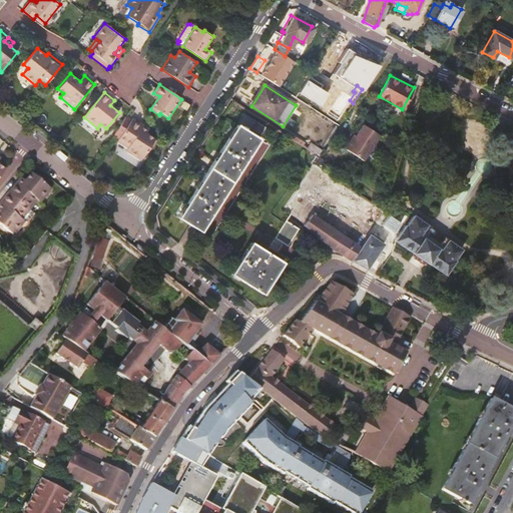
[(257,121),(243,113),(177,217),(199,231),(259,138),(249,132),(257,121)]
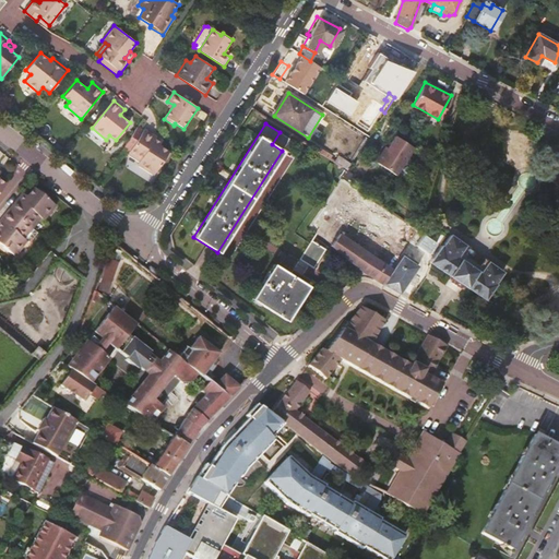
[(137,128),(123,147),(130,152),(130,153),(141,161),(139,164),(138,166),(153,177),(168,153),(159,147),(153,143),(156,138),(144,130),(143,132),(137,128)]
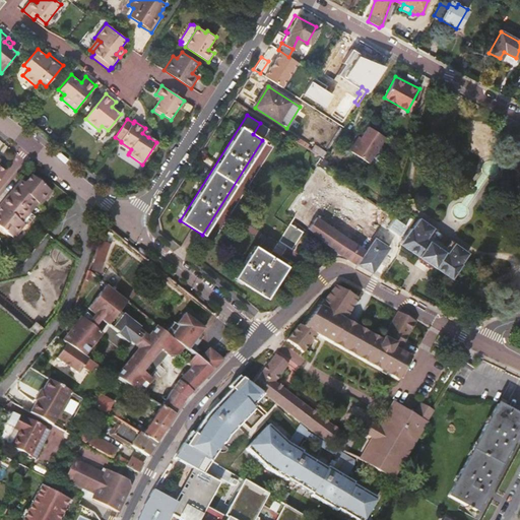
[(368,126),(360,137),(356,140),(353,141),(349,146),(350,150),(349,150),(367,161),(385,137),(368,126)]
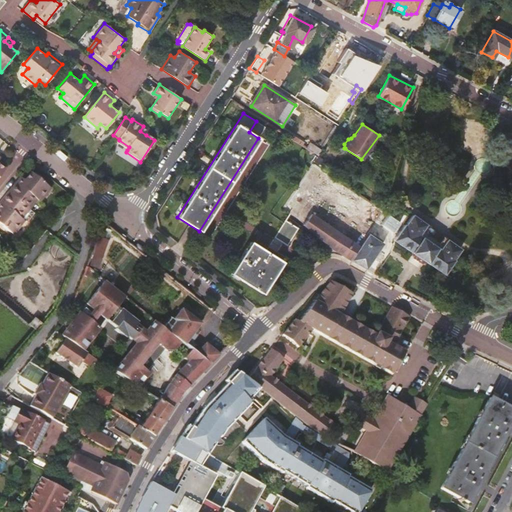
[(140,131),(146,135),(149,130),(143,126),(140,131)]
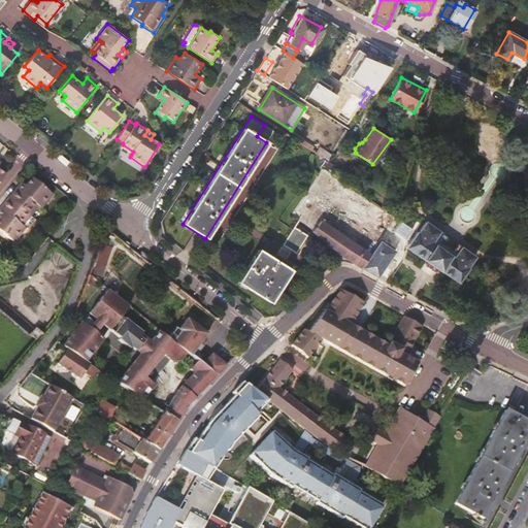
[(133,152),(123,144),(121,147),(131,155),(133,152)]
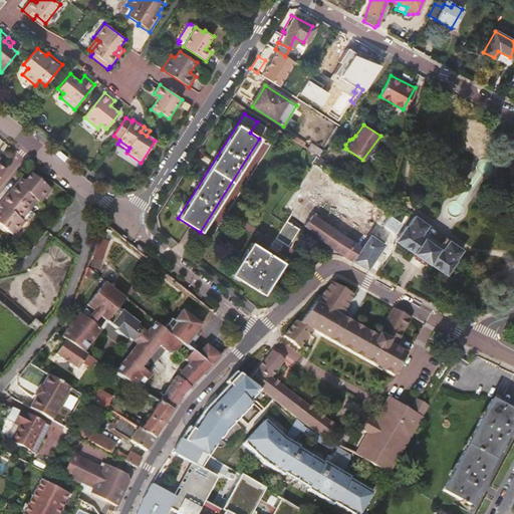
[(322,149),(314,144),(309,150),(318,156),(322,149)]
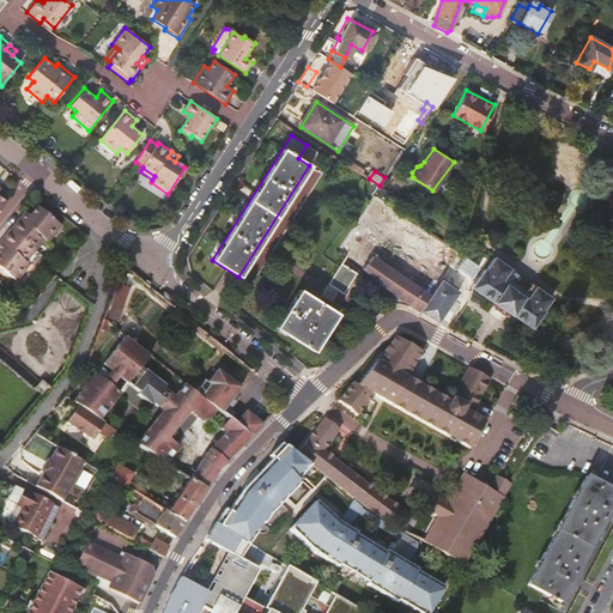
[(378,186),(374,194),(381,199),(386,190),(378,186)]
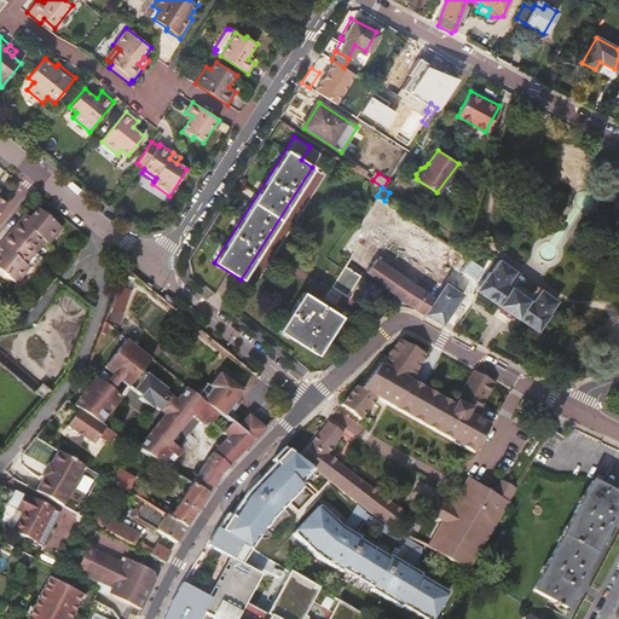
[(19,221),(11,232),(35,252),(44,241),(50,246),(63,229),(39,208),(30,219),(25,225),(19,221)]
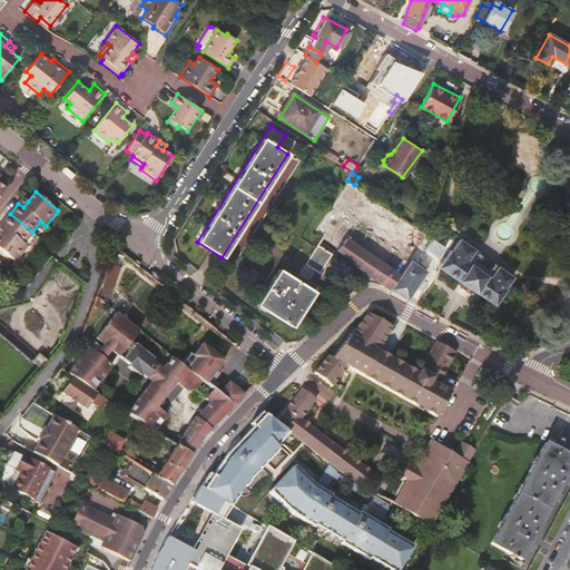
[(23,197),(18,204),(23,207),(28,202),(23,197)]
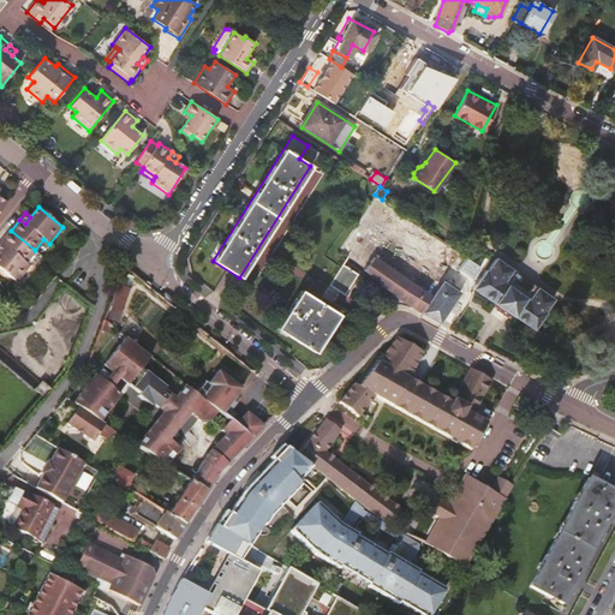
[(35,250),(11,231),(0,243),(5,246),(0,252),(0,270),(17,284),(31,267),(25,262),(35,250)]
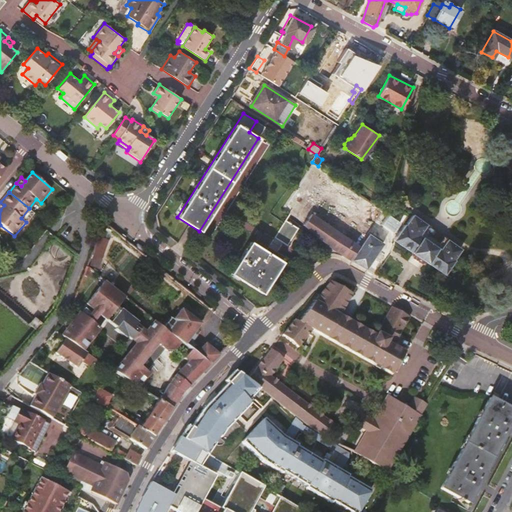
[(21,218),(26,222),(29,221),(35,214),(29,208),(21,218)]
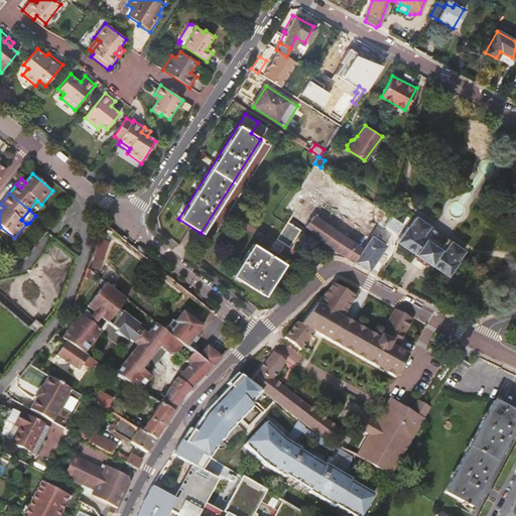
[(314,216),(305,226),(333,249),(352,262),(362,248),(314,216)]
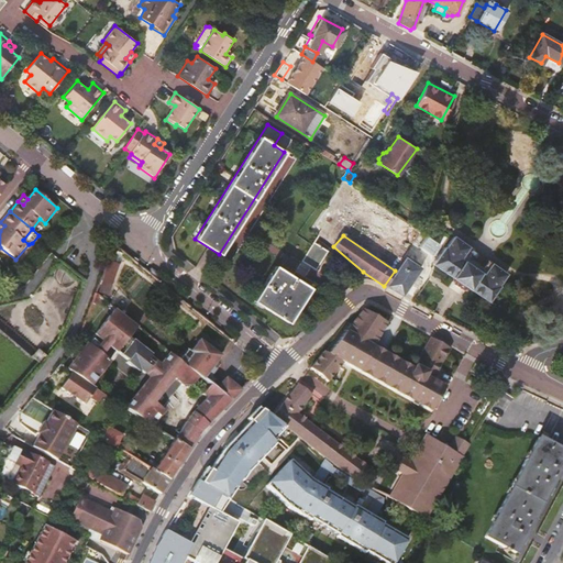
[(432,264),(431,265),(434,267),(453,280),(460,284),(466,289),(488,304),(499,286),(498,286),(506,275),(490,264),(486,261),(483,266),(467,256),(471,253),(472,251),(468,247),(452,236),(444,249),(443,247),(432,264)]
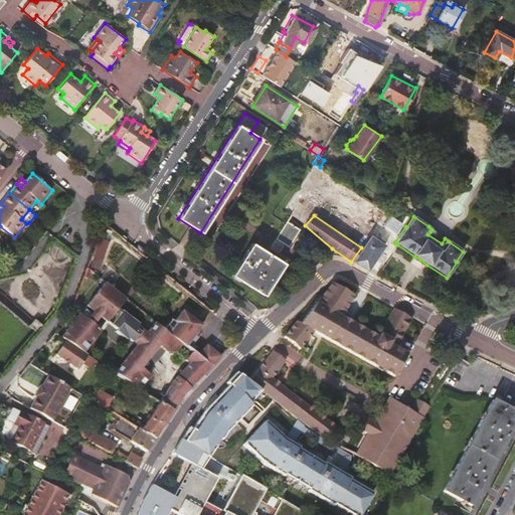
[(301,229),(287,220),(276,238),(289,246),(301,229)]
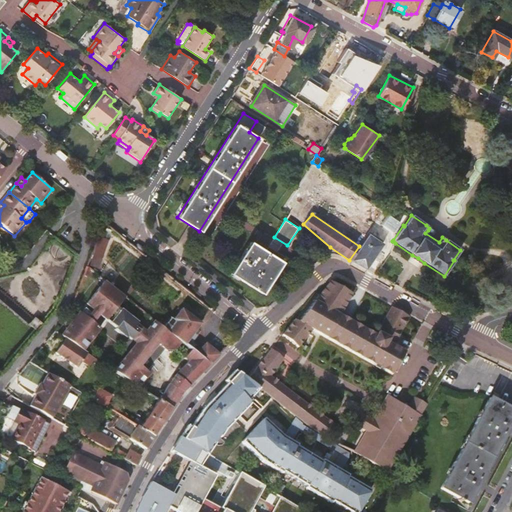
[(359,246),(349,260),(365,270),(366,268),(382,244),(367,234),(359,246)]
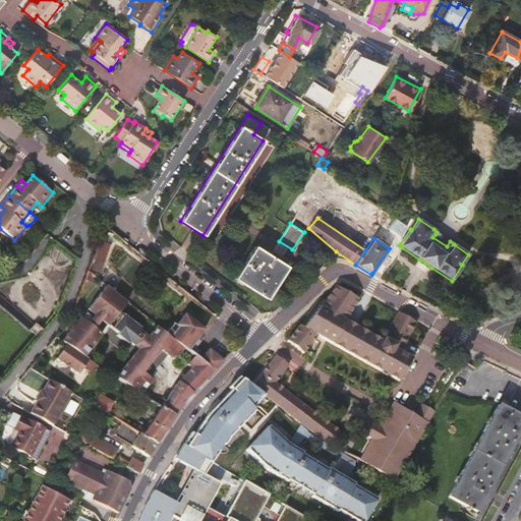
[(234,277),(267,298),(290,261),(273,250),(270,255),(254,245),(234,277)]
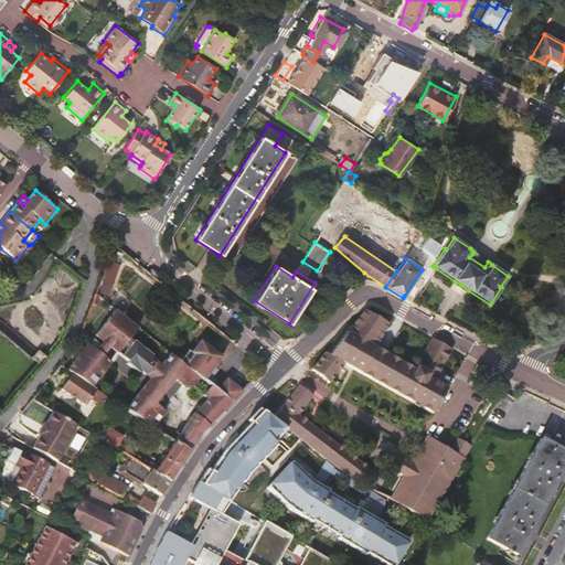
[(98,298),(100,299),(104,291),(100,289),(107,274),(103,270),(94,295),(98,298)]
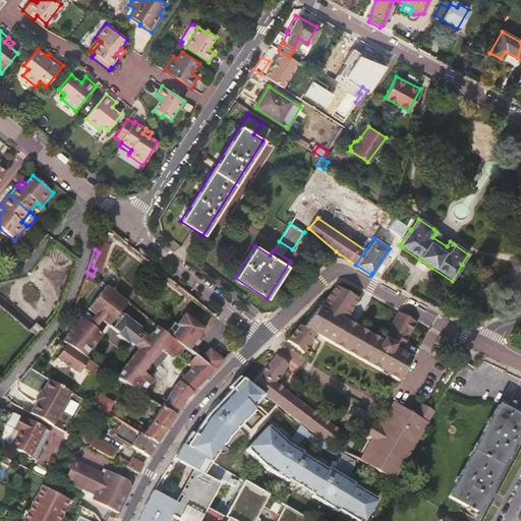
[(126,303),(105,286),(87,309),(95,315),(97,313),(102,316),(100,319),(100,320),(118,333),(116,335),(123,341),(128,341),(133,345),(138,339),(133,336),(137,331),(139,329),(128,321),(127,322),(123,319),(123,316),(118,312),(126,303)]
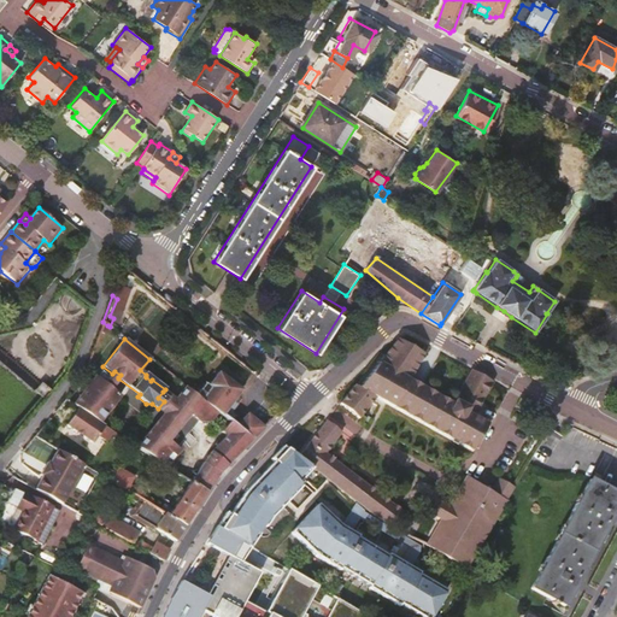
[(417,351),(397,339),(357,388),(353,386),(339,404),(357,419),(372,399),(375,398),(387,405),(405,415),(450,440),(471,451),(479,438),(487,423),(472,416),(475,413),(492,382),(465,368),(447,401),(403,377),(417,351)]
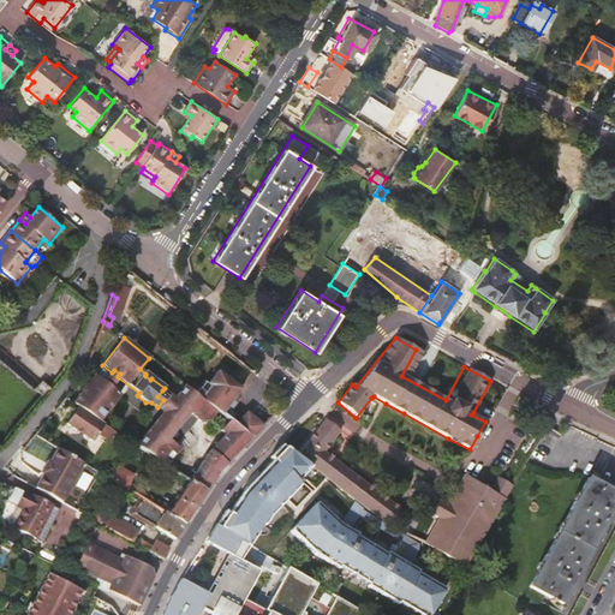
[(112,372),(103,382),(101,386),(107,389),(109,387),(111,384),(108,383),(113,377),(117,380),(118,377),(118,376),(120,374),(114,370),(112,372)]
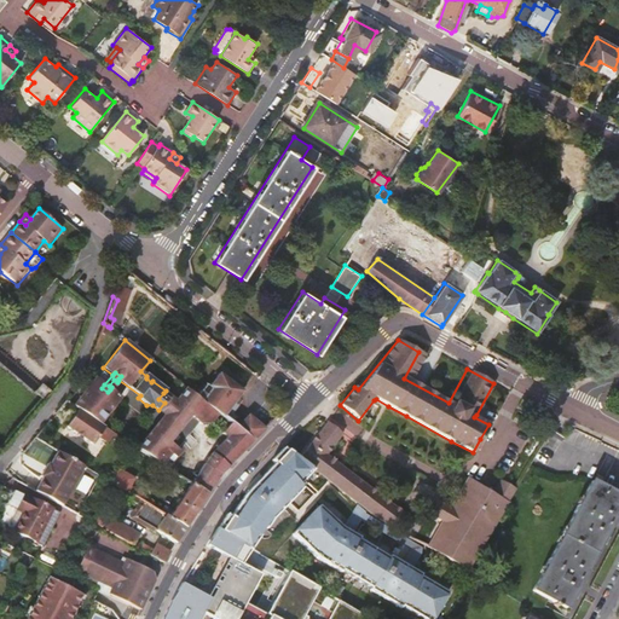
[(206,385),(196,397),(218,414),(221,417),(242,392),(218,374),(208,387),(206,385)]
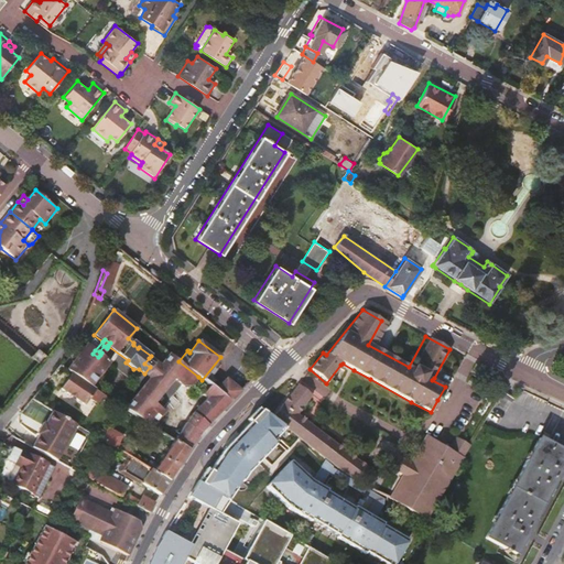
[(86,344),(66,371),(69,373),(89,387),(109,361),(100,355),(98,357),(93,354),(95,350),(86,344)]
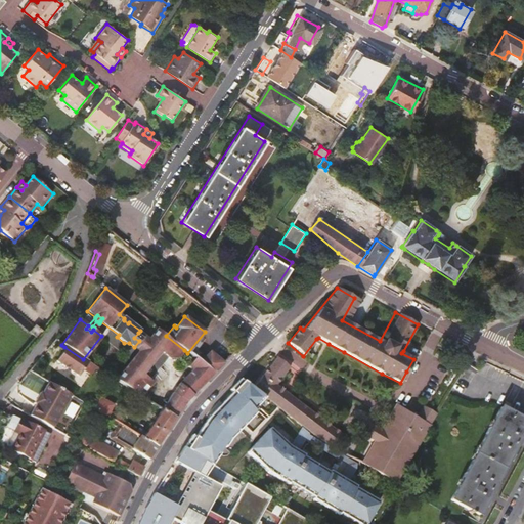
[(139,351),(115,381),(140,397),(151,383),(149,381),(142,375),(144,373),(151,379),(168,358),(169,359),(177,358),(184,350),(166,336),(159,330),(158,329),(147,341),(139,351)]
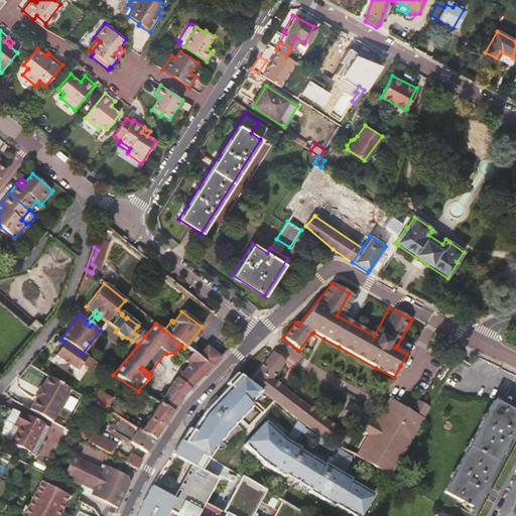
[(137,336),(132,342),(137,346),(145,336),(136,328),(132,333),(137,336)]
